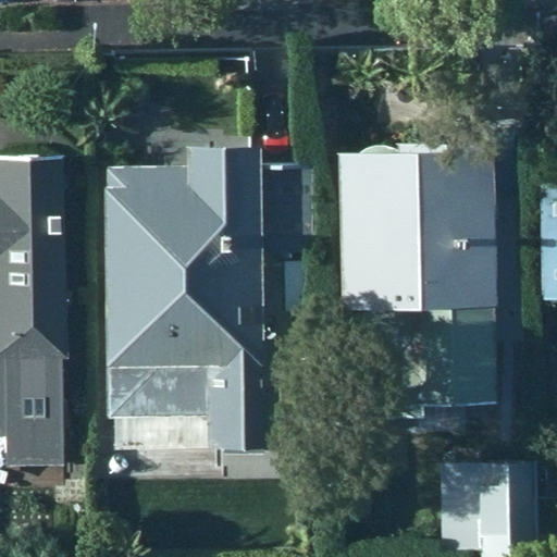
[(388,152),(336,155),(341,311),(413,309),(416,407),(496,405),(490,156),(472,156),(472,143),(388,145),(388,152)]
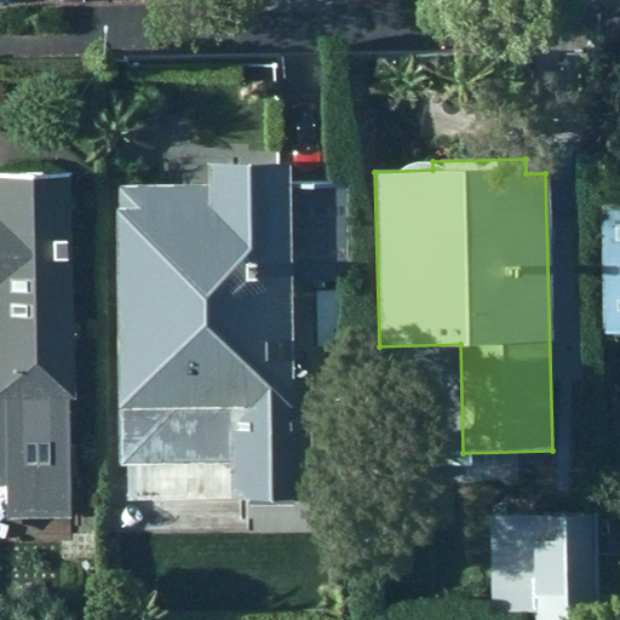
[(195,185),(113,185),(118,465),(189,465),(190,497),(268,495),(292,495),(290,282),(336,281),(334,181),(333,165),(194,167),(195,185)]
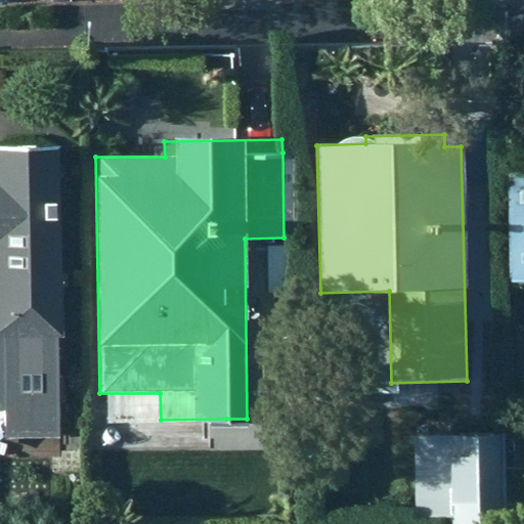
[(61,340),(56,146),(0,148),(0,409),(4,409),(3,435),(58,435),(57,339),(61,340)]
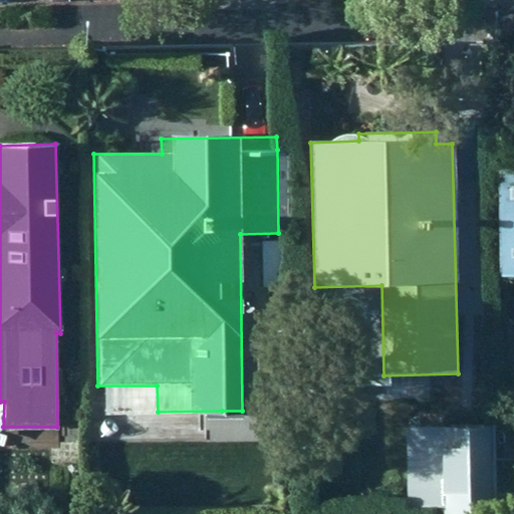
[(513,167),(494,168),(497,277),(513,276),(513,167)]
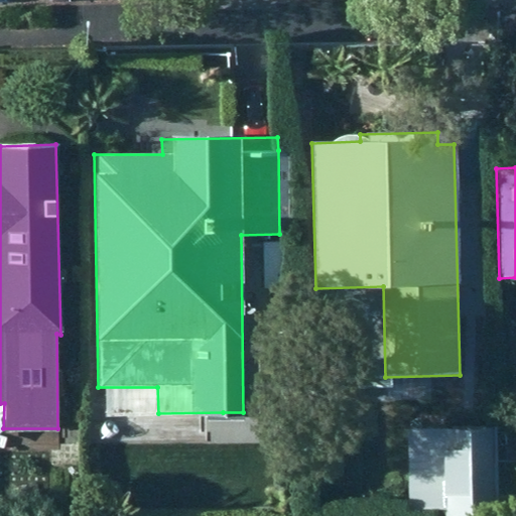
[(495,515),(492,425),(405,429),(408,510),(442,509),(442,515),(495,515)]
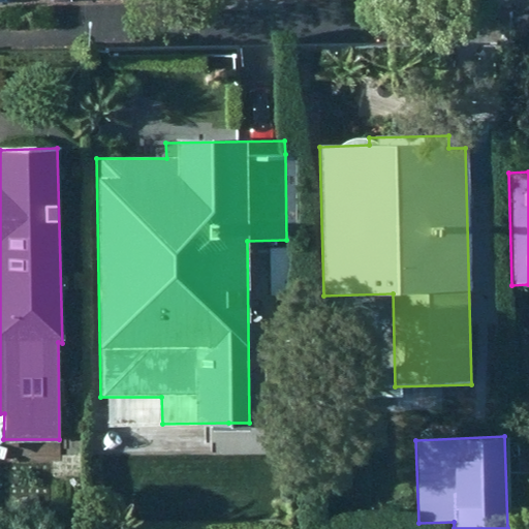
All buildings are outlined.
